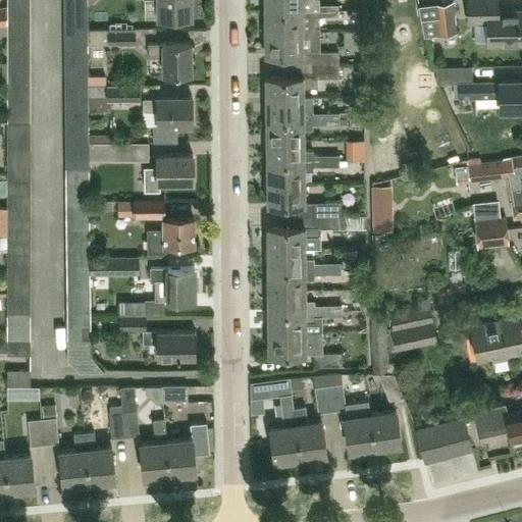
[(158,0),(159,16),(192,16),(191,0),(158,0)]
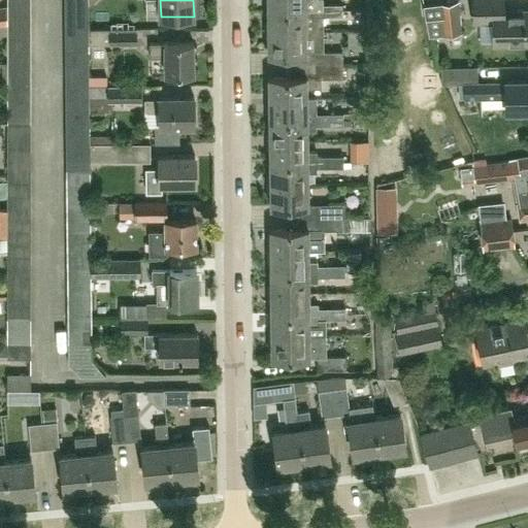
[(268,0),(269,10),(316,9),(316,15),(324,14),(329,14),(329,7),(324,6),(324,0),(268,0)]
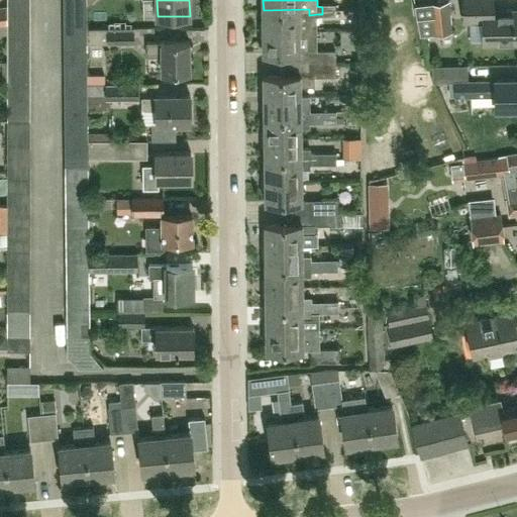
[(493,0),(464,0),(466,19),(483,19),(484,40),(516,39),(516,8),(493,9),(493,0)]
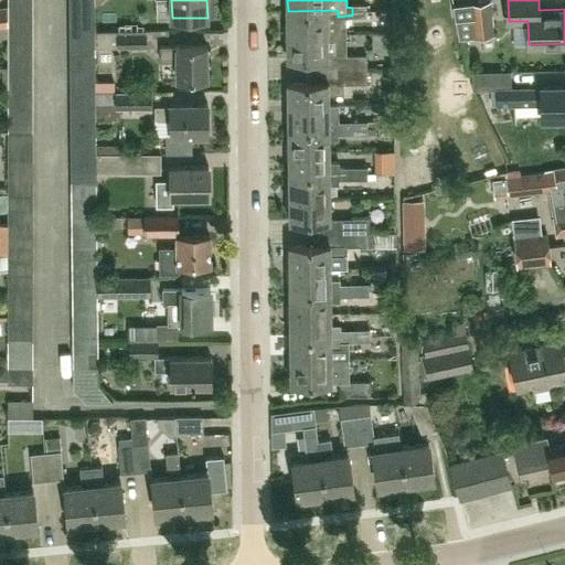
[(9,14),(33,14),(33,1),(9,1),(9,4),(9,14)]
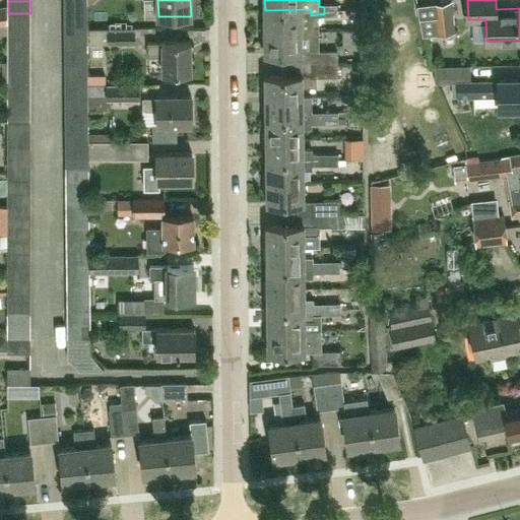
[(452,1),(431,3),(416,4),(417,13),(423,37),(455,33),(452,1)]
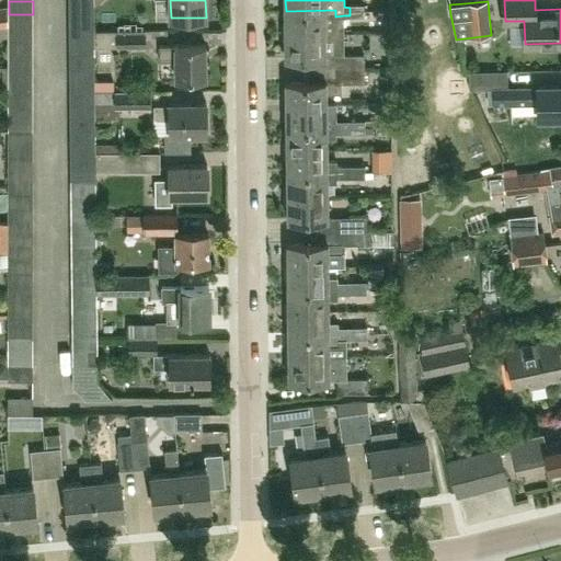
[(68,2),(69,14),(93,14),(93,2),(68,2)]
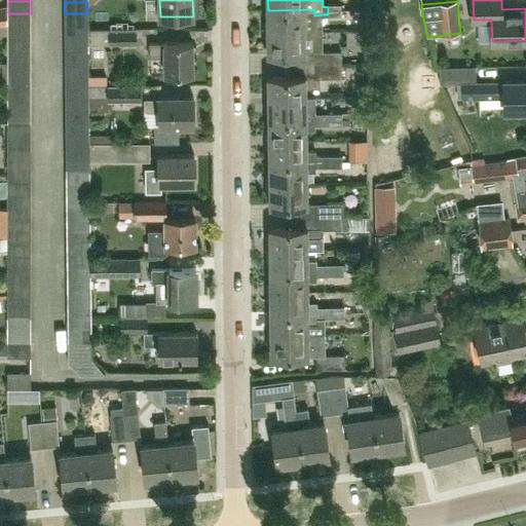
[(328,4),(328,7),(328,14),(342,14),(342,4),(328,4)]
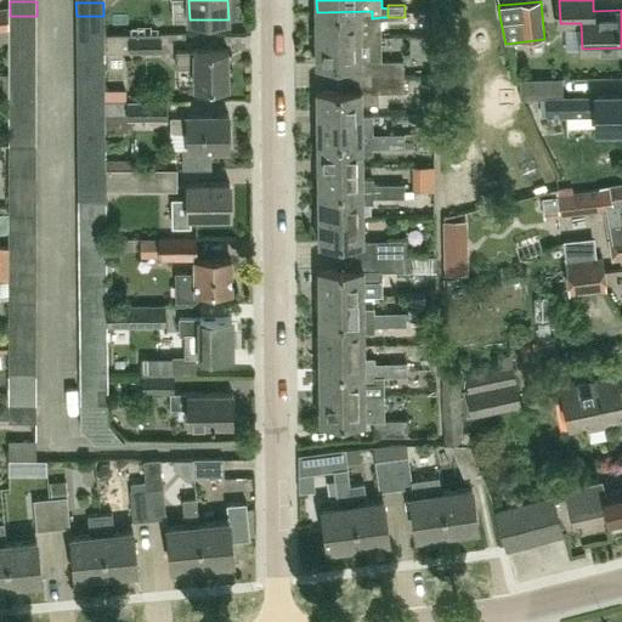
[(372,11),(317,12),(317,26),(314,27),(314,37),(382,35),(382,17),(372,18),(372,11)]
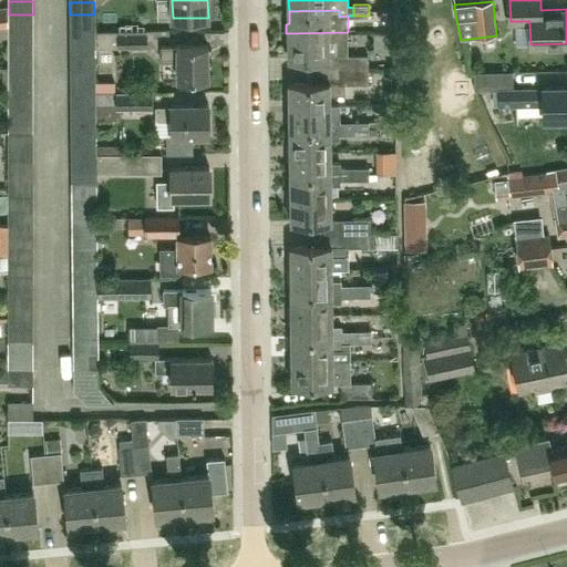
[(33,28),(33,14),(9,14),(9,19),(9,26),(9,28),(33,28)]
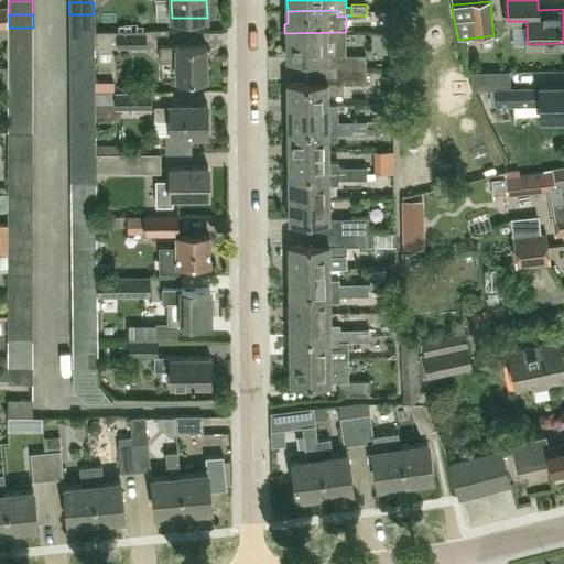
[(94,28),(94,14),(69,14),(69,28),(94,28)]
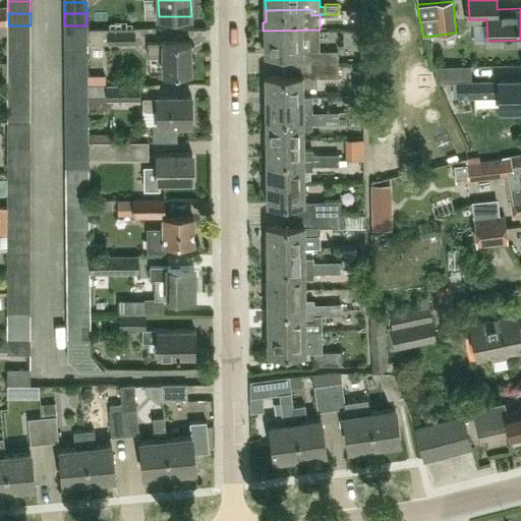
[(8,34),(8,38),(31,38),(31,25),(8,25),(8,34)]
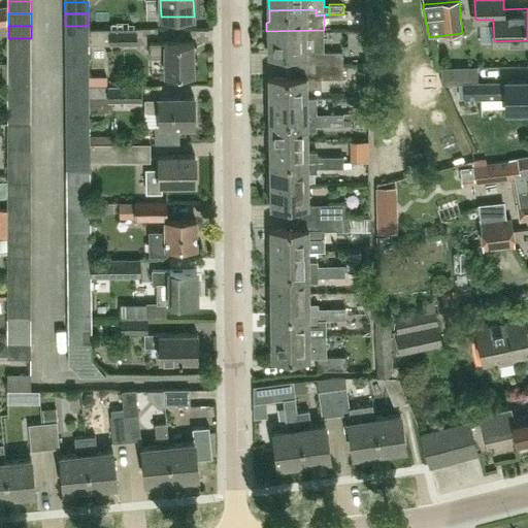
[(88,28),(88,26),(65,26),(65,38),(88,37),(88,28)]
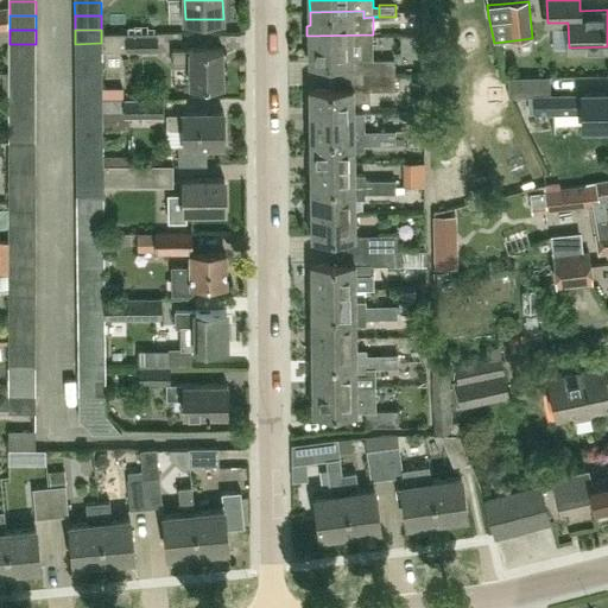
[(75,44),(75,57),(102,57),(101,51),(158,51),(157,32),(101,32),(101,43),(75,44)]
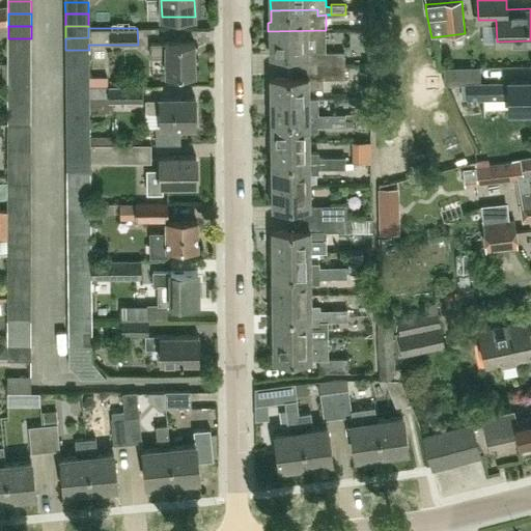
[(326,30),(268,31),(268,39),(271,39),(271,52),(289,53),(288,64),(346,64),(346,51),(326,51),(326,30)]
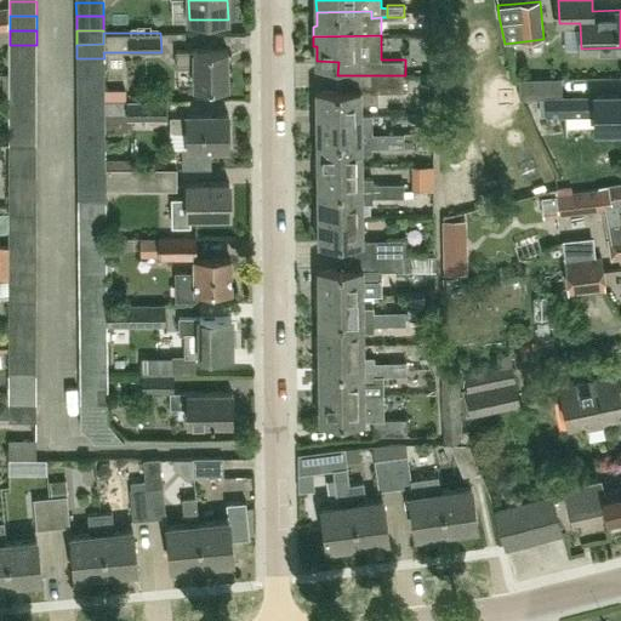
[(36,58),(36,45),(10,45),(10,58),(36,58)]
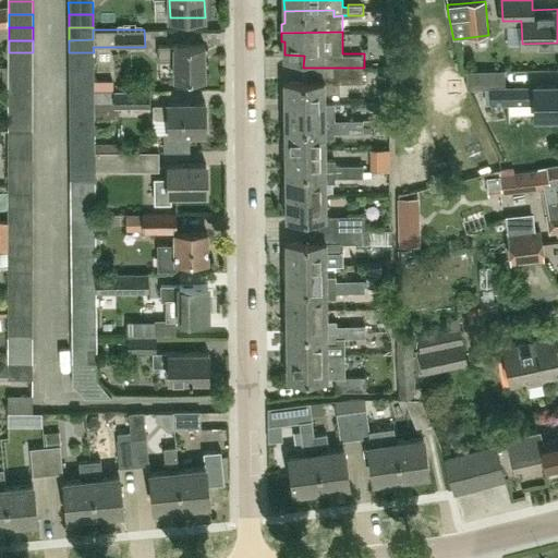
[(173,44),(158,44),(158,60),(174,59),(174,77),(205,76),(205,44),(174,44),(173,44)]
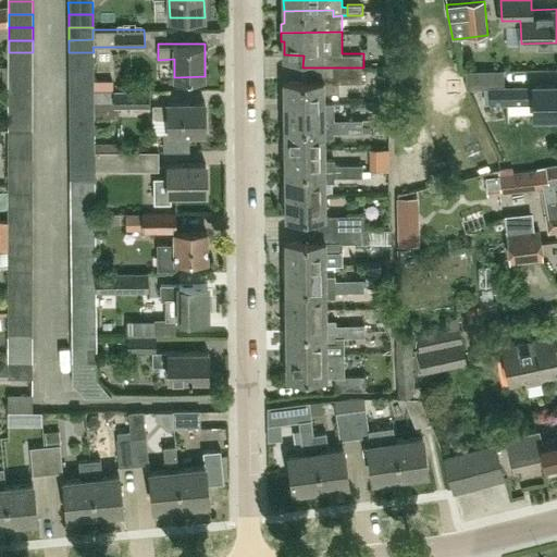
[(33,65),(33,52),(9,52),(9,65),(33,65)]
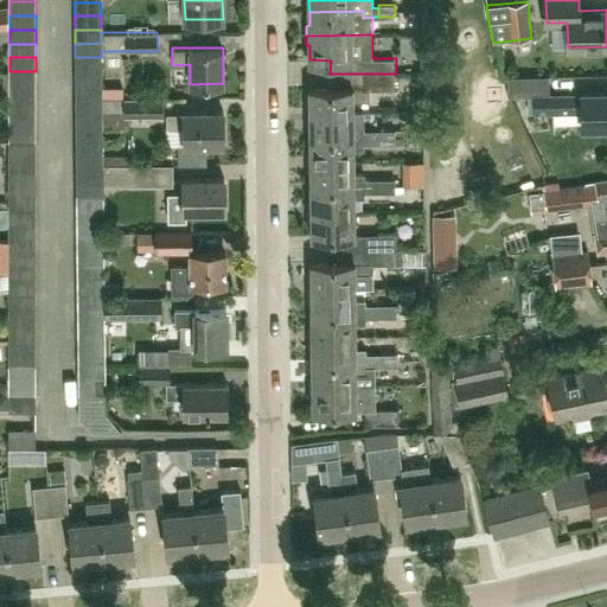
[(75,57),(75,71),(102,70),(102,59),(102,57),(75,57)]
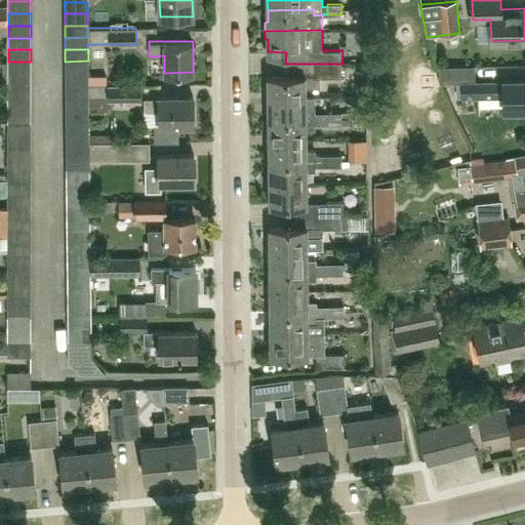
[(65,73),(88,73),(88,61),(65,62),(65,73)]
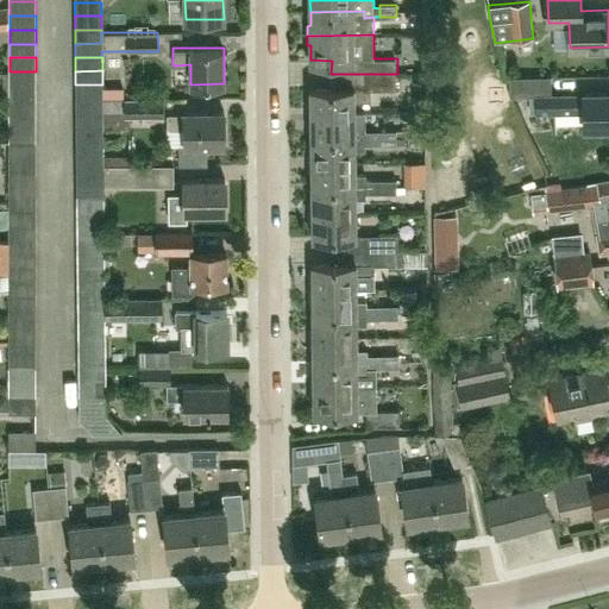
[(36,86),(36,71),(10,71),(10,86),(36,86)]
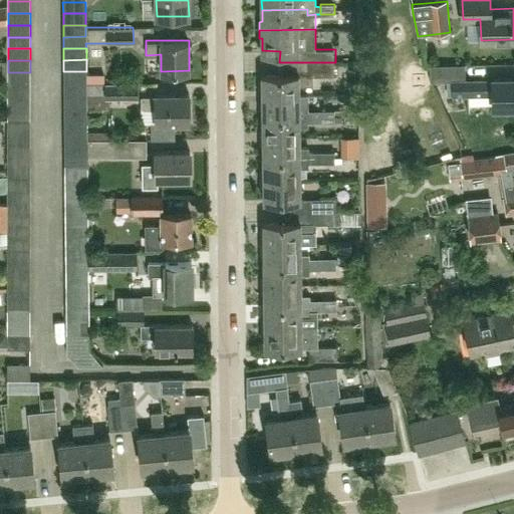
[(299,94),(299,84),(312,84),(312,74),(335,74),(335,62),(279,62),(279,73),(262,73),(263,87),(260,87),(260,94),(299,94)]
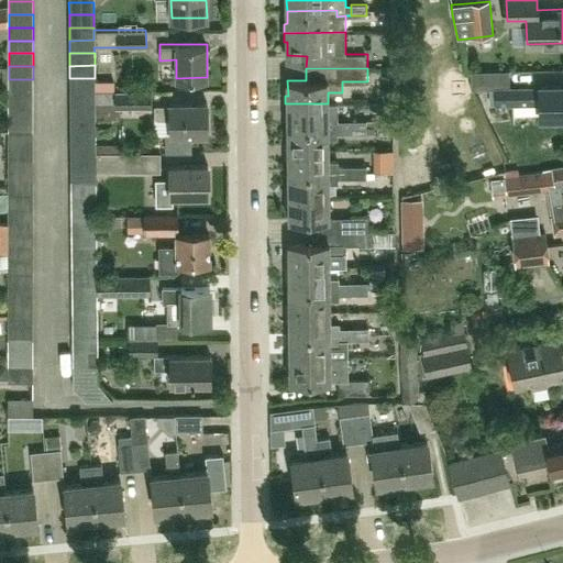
[(540,117),(544,117),(544,122),(560,122),(560,117),(562,116),(562,84),(540,84),(540,87),(518,87),(492,87),(490,70),(470,72),(471,89),(494,89),(495,106),(518,105),(518,102),(540,102),(540,117)]
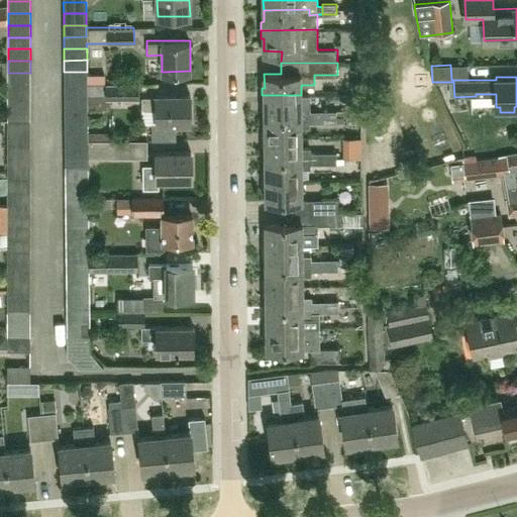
[(64,72),(64,84),(87,84),(87,75),(87,72),(64,72)]
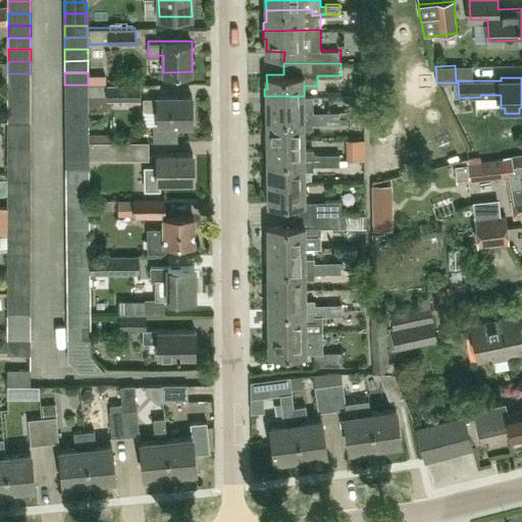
[(8,73),(8,86),(31,86),(31,73),(8,73)]
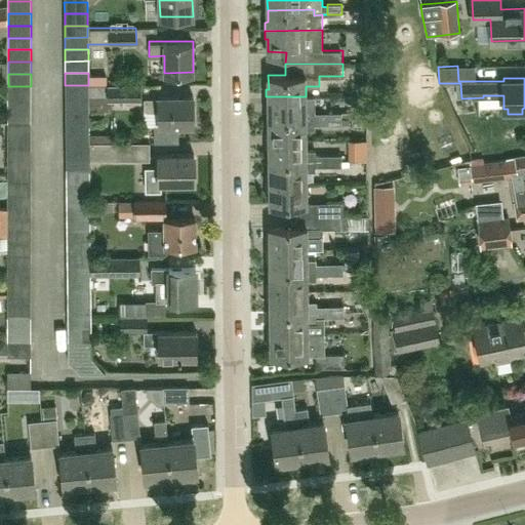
[(110,106),(110,102),(140,101),(142,84),(107,85),(107,84),(88,85),(88,96),(88,107),(110,106)]
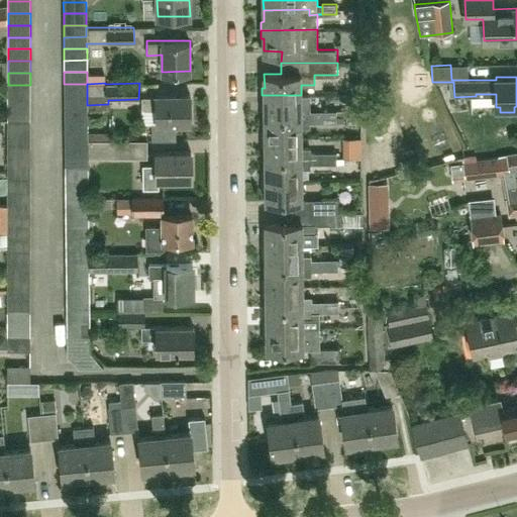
[(65,95),(87,95),(87,84),(64,84),(65,95)]
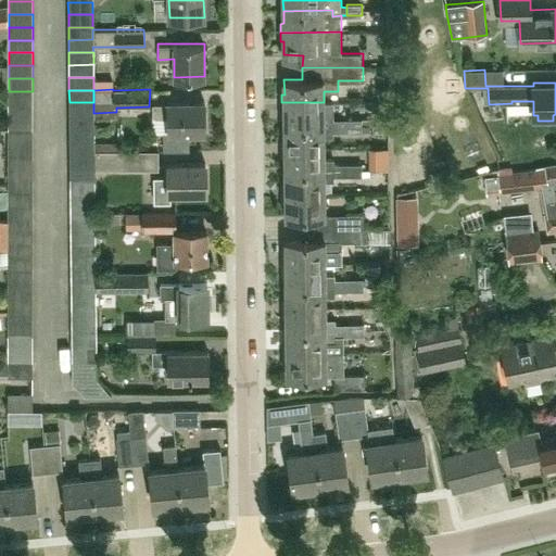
[(33,104),(33,91),(9,91),(9,103),(33,104)]
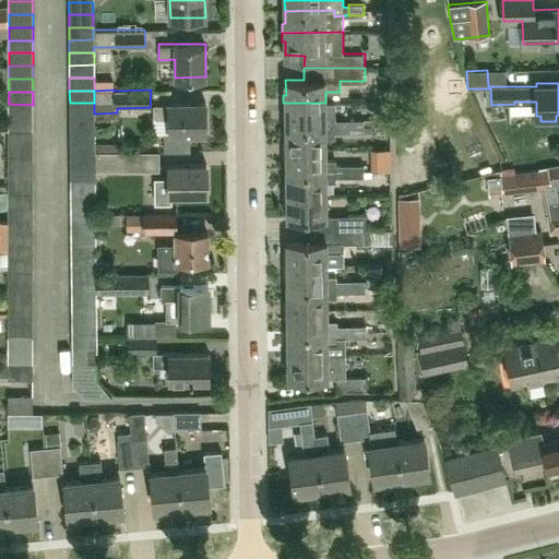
[(94,116),(94,114),(94,103),(70,103),(70,116),(94,116)]
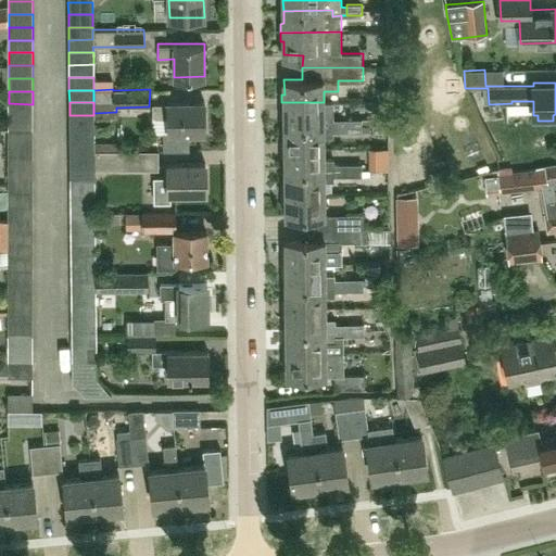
[(167,104),(153,104),(153,116),(168,116),(168,133),(205,131),(205,102),(167,102),(167,104)]
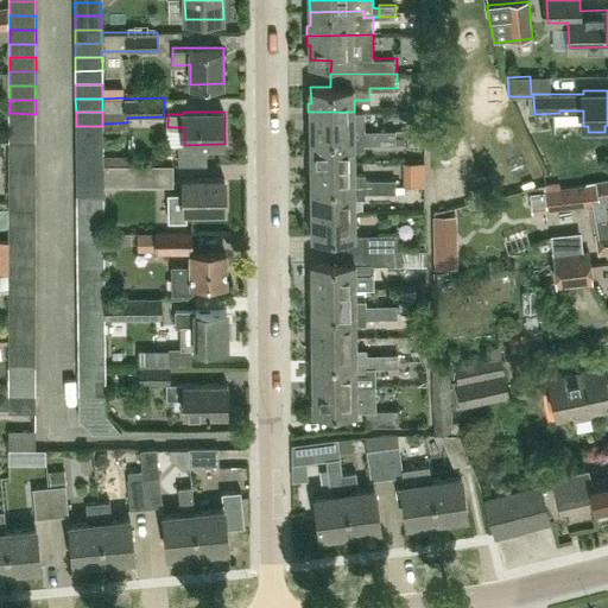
[(365,144),(381,144),(381,131),(365,131),(363,112),(354,112),(308,112),(306,121),(311,121),(311,138),(365,138),(365,144)]
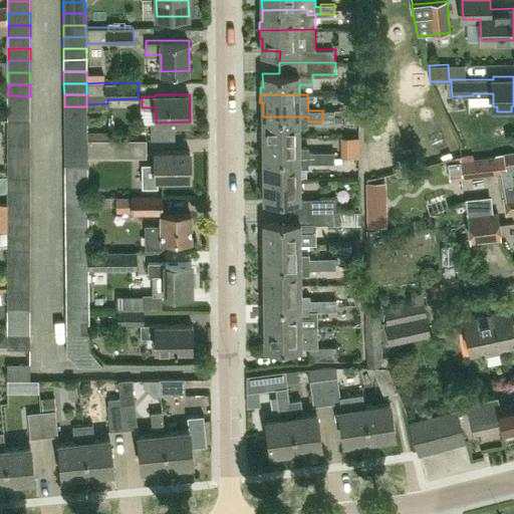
[(30,107),(30,96),(8,95),(8,107),(30,107)]
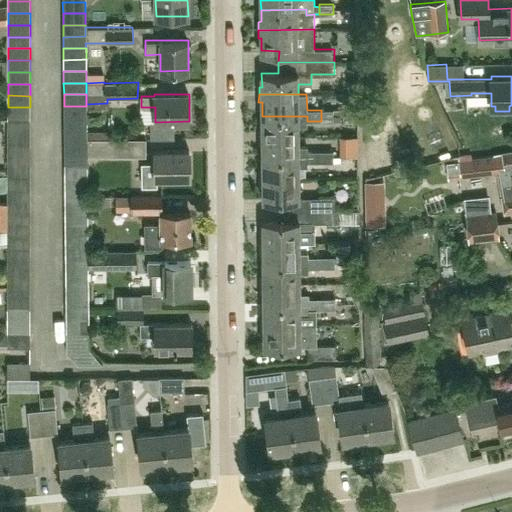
[(64,117),(86,117),(86,106),(64,106),(64,117)]
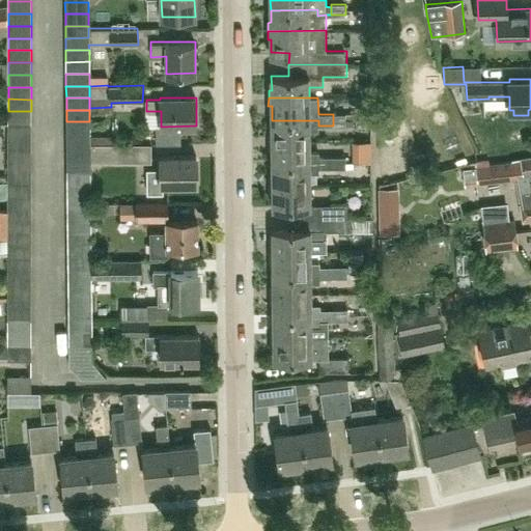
[(8,111),(8,123),(31,123),(31,111),(8,111)]
